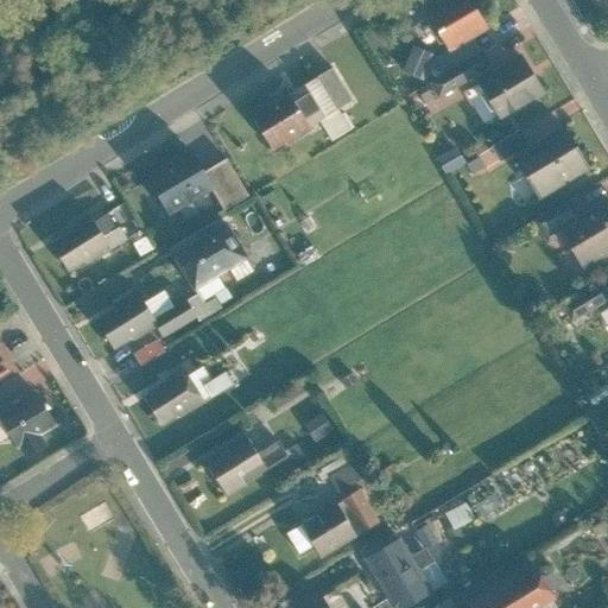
[(470,0),(444,0),(426,11),(448,48),(472,35),(486,26),(470,0)]
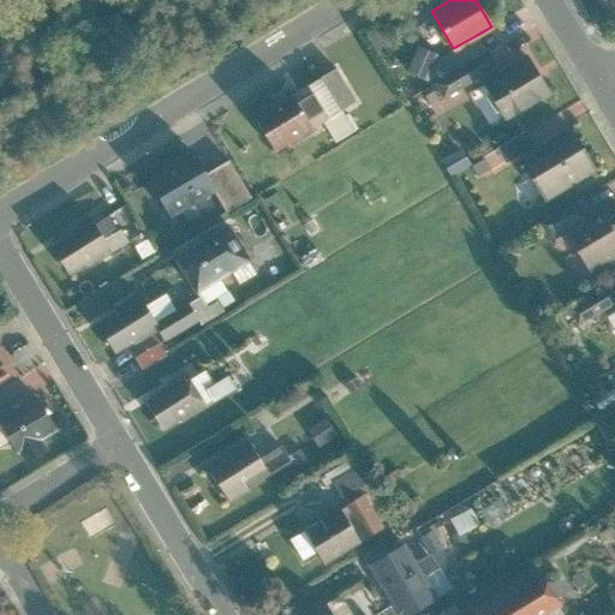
[(614,17),(614,0),(597,0),(609,21),(614,17)]
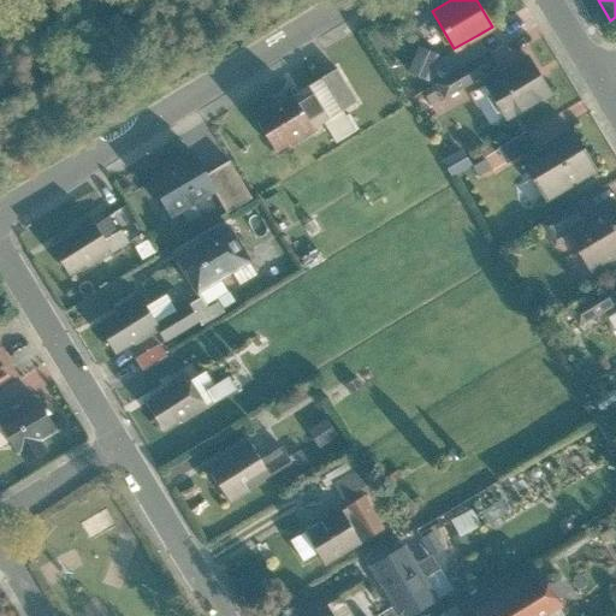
[(434,80),(486,48),(478,35),(454,48),(431,61),(428,70),(434,80)]
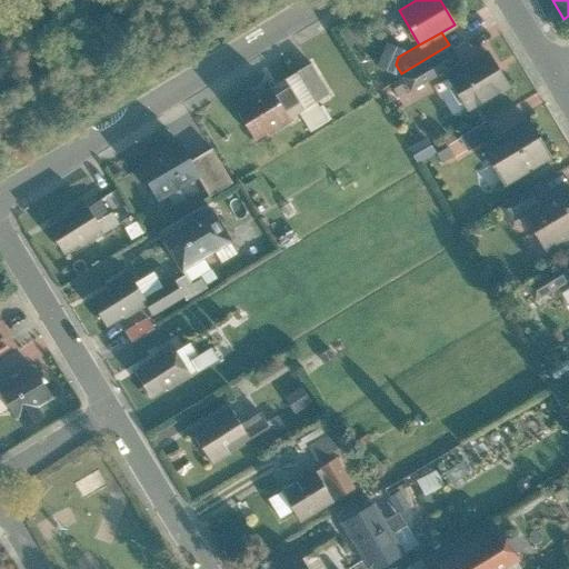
[(396,65),(398,57),(401,46),(387,40),(378,62),(395,67),(396,65)]
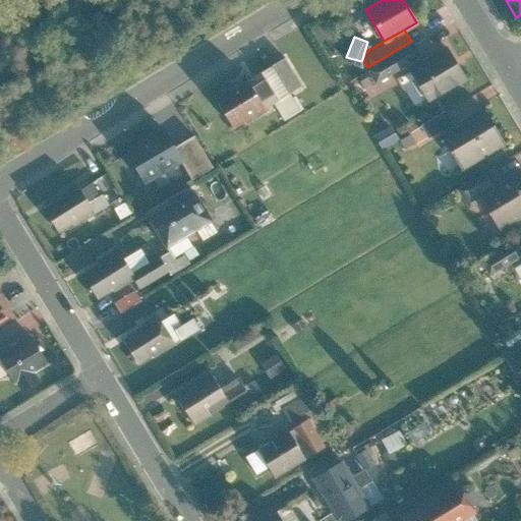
[(411,41),(367,67),(375,81),(422,53),(414,39),(411,41)]
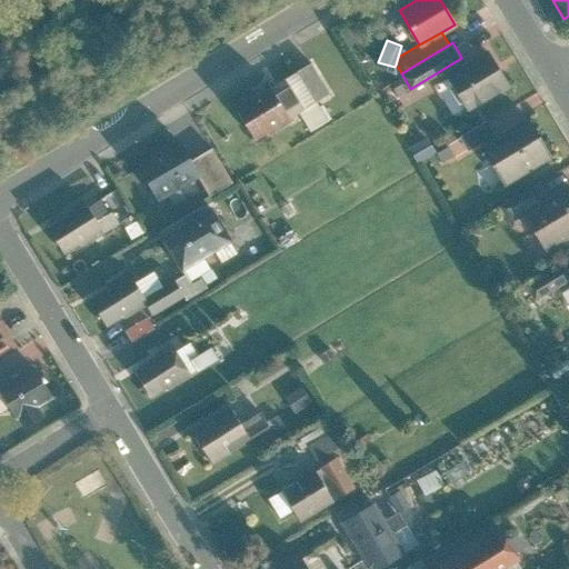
[(447,70),(469,109),(511,86),(489,46),(447,70)]
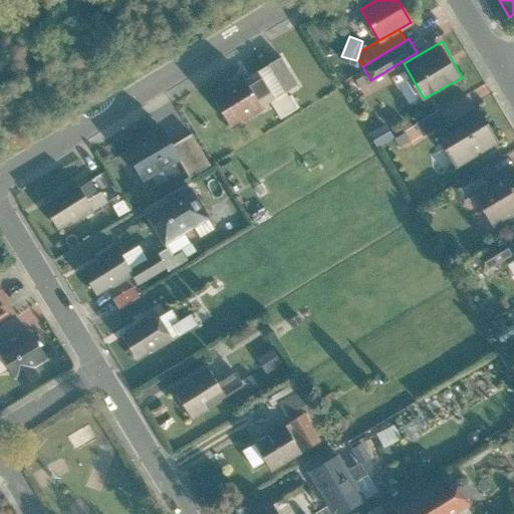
[(279,54),(267,62),(284,88),(296,81),(279,54)]
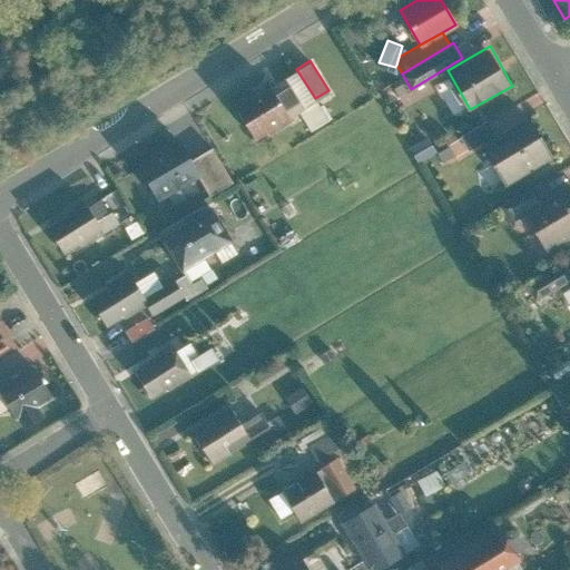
[(271,84),(234,105),(253,137),(290,115),(285,107),(298,98),(288,82),(274,90),(271,84)]
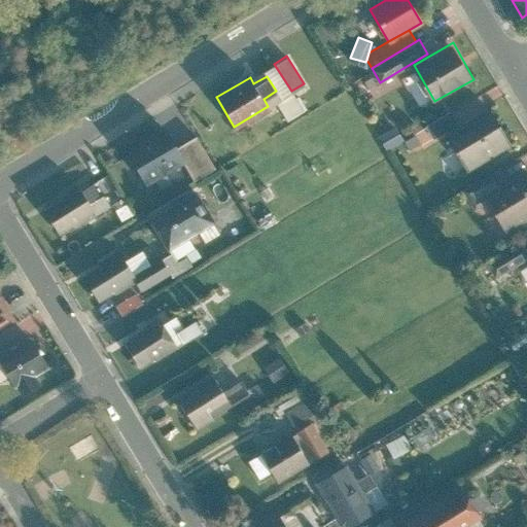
[(444,133),(466,170),(510,144),(487,107),(444,133)]
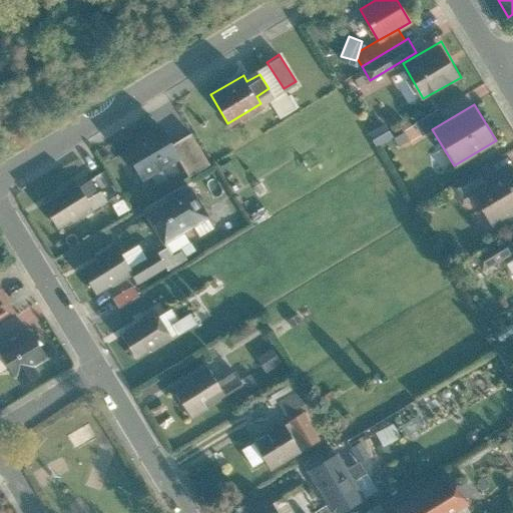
[(437,108),(414,120),(422,133),(444,120),(437,108)]
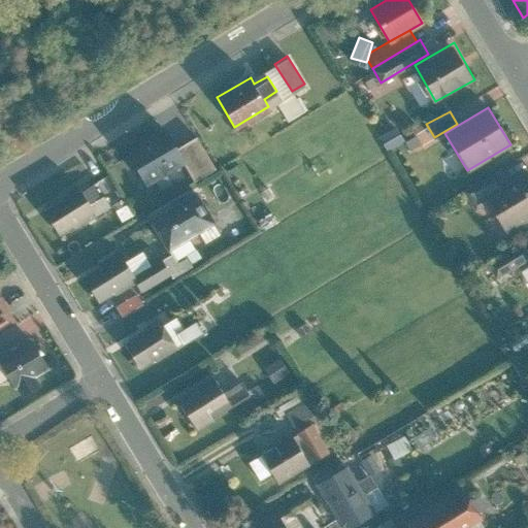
[(396,127),(380,135),(387,149),(403,139),(396,127)]
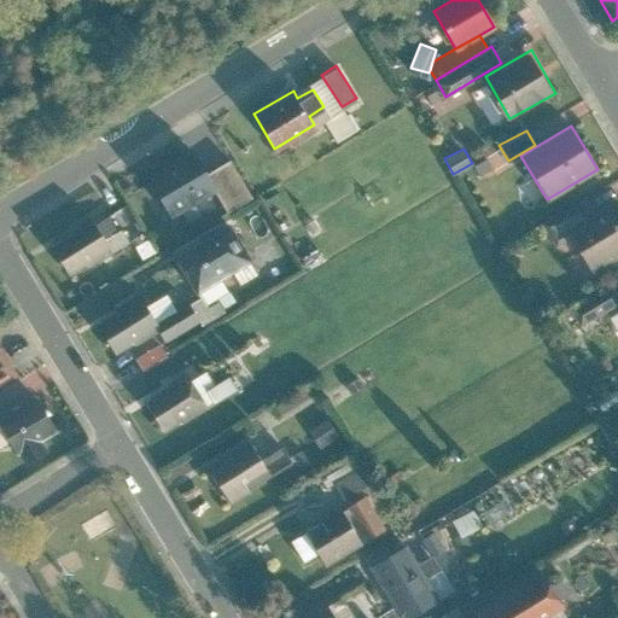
[(194,156),(151,182),(173,220),(217,193),(207,176),(194,156)]
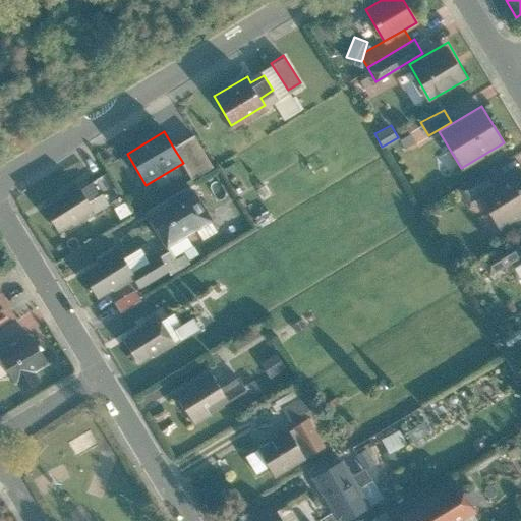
[(409,133),(400,139),(405,148),(415,141),(409,133)]
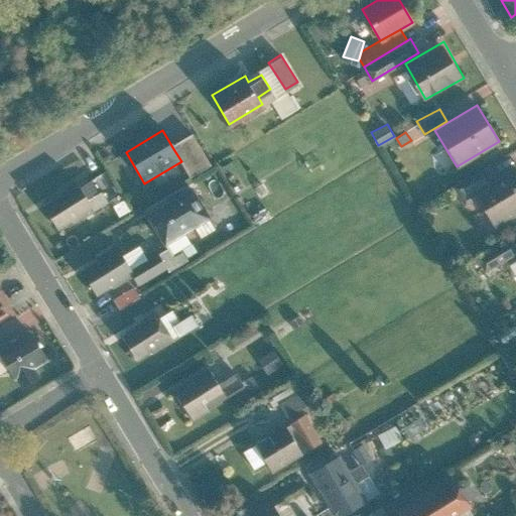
[(194,135),(172,147),(181,161),(190,178),(212,166),(194,135)]
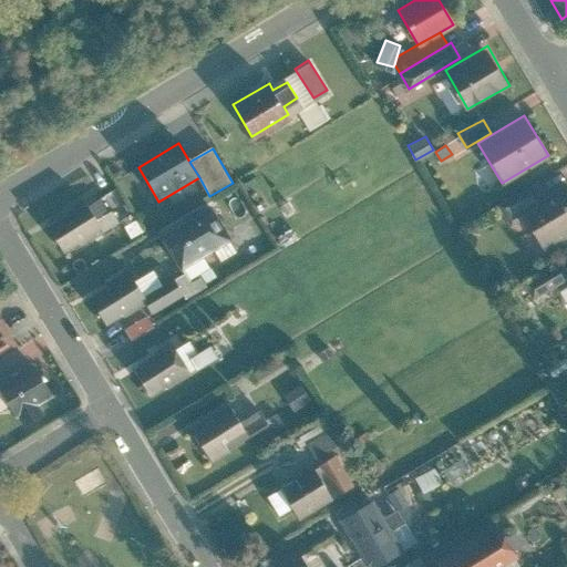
[(522,209),(544,197),(534,182),(497,203),(509,225),(525,216),(522,209)]
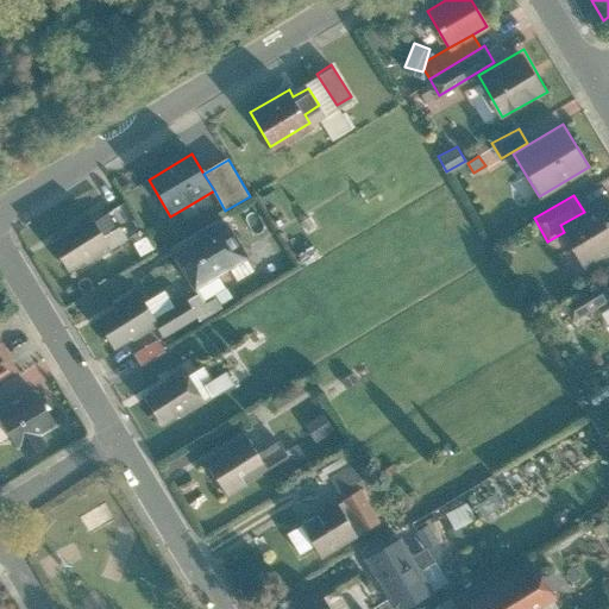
[(564,232),(584,267),(608,251),(608,196),(584,212),(560,225),(564,232)]
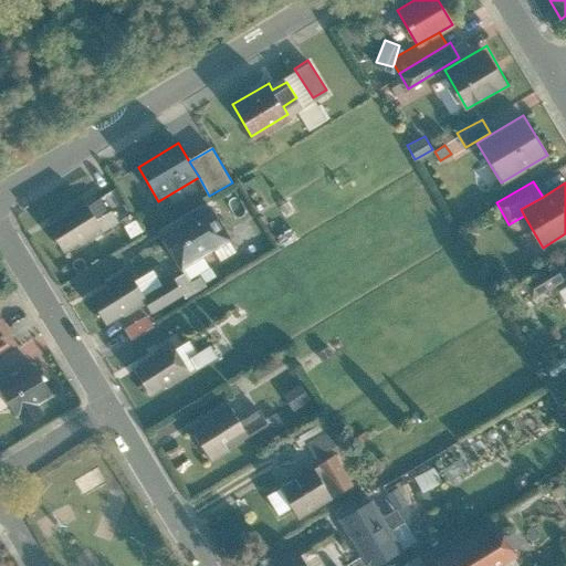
[(86,199),(46,224),(65,254),(105,229),(104,227),(116,220),(108,207),(95,215),(86,199)]
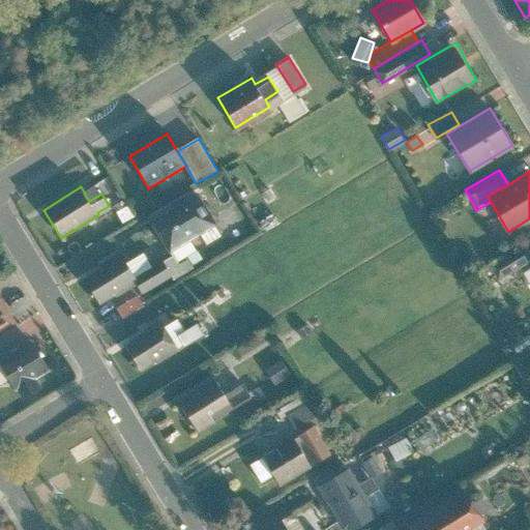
[(196,189),(148,217),(167,249),(214,222),(196,189)]
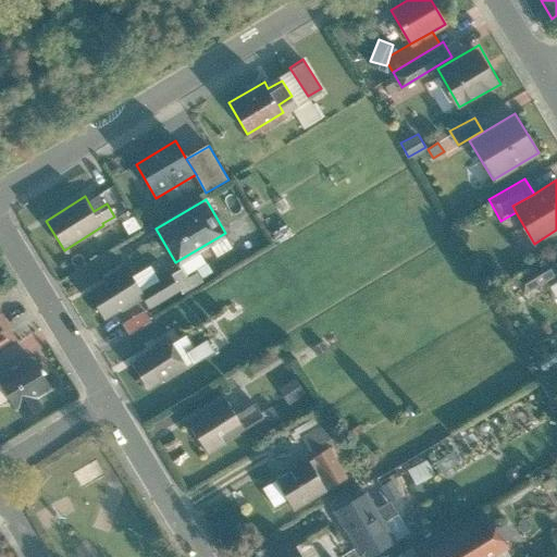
[(548,258),(515,279),(522,293),(556,272),(548,258)]
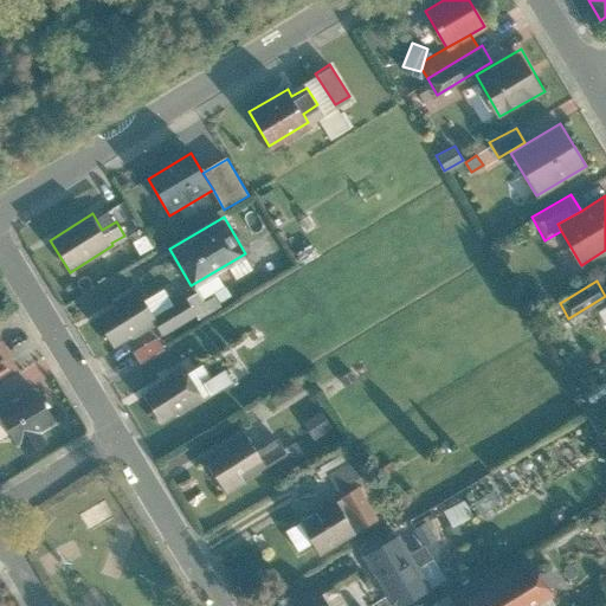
[(197,290),(153,315),(158,322),(166,335),(220,303),(214,294),(204,301),(197,290)]
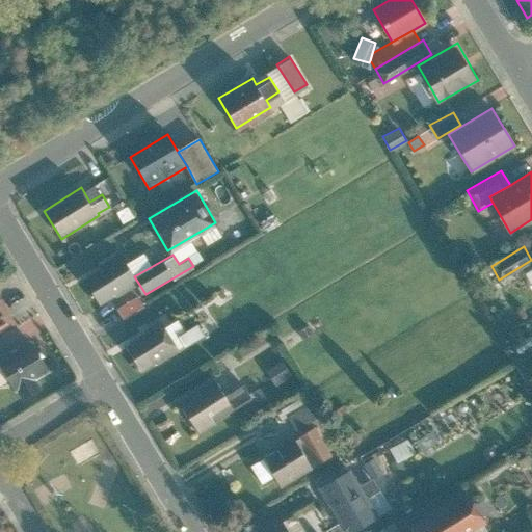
[(122,256),(85,277),(102,304),(138,283),(134,276),(122,256)]
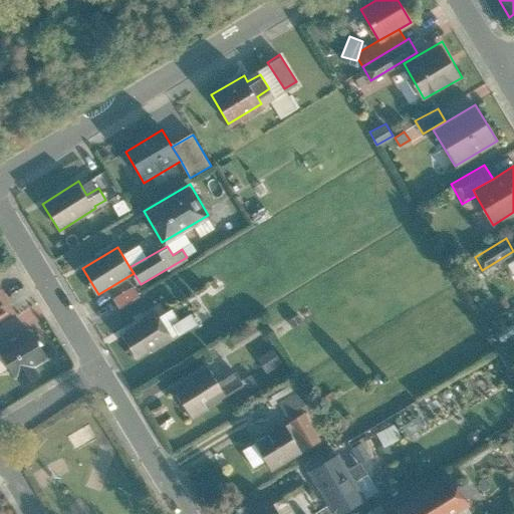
[(133,285),(113,296),(119,305),(139,294),(133,285)]
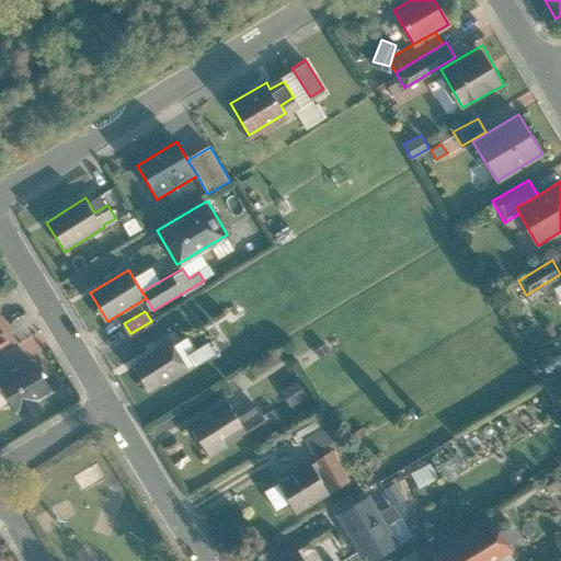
[(3,318),(0,319),(0,348),(16,339),(3,318)]
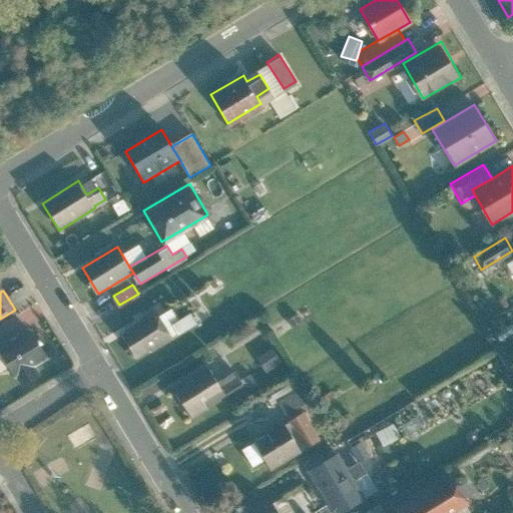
[(155,310),(121,331),(138,359),(172,338),(155,310)]
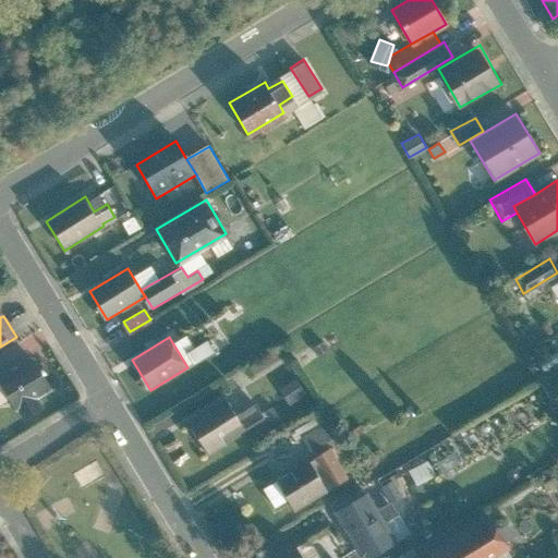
[(206,339),(185,351),(193,362),(213,350),(206,339)]
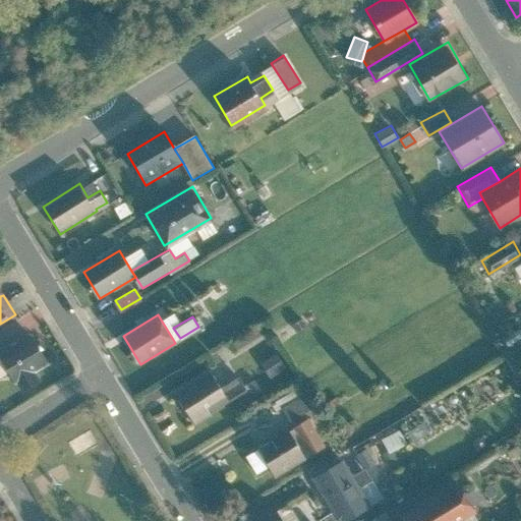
[(301,320),(292,325),(297,332),(305,326),(301,320)]
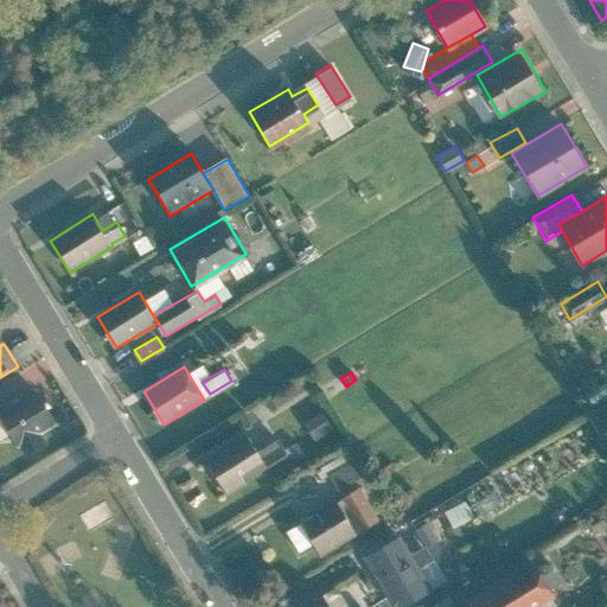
[(39,388),(1,411),(29,455),(50,441),(44,432),(59,422),(39,388)]
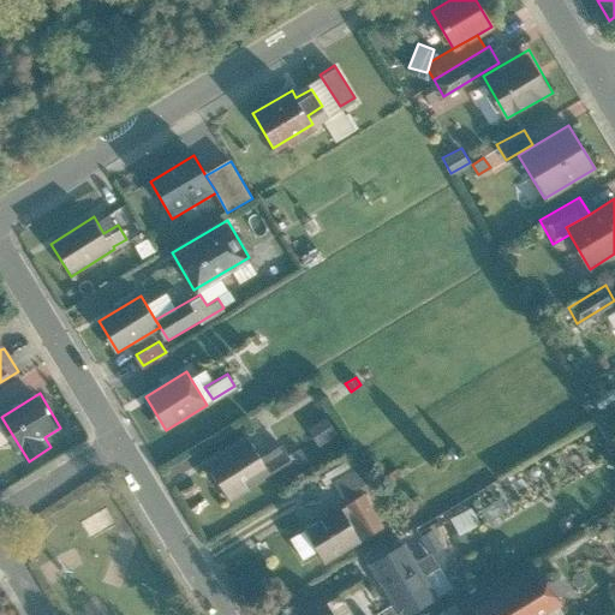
[(324,417),(308,428),(320,445),(336,433),(324,417)]
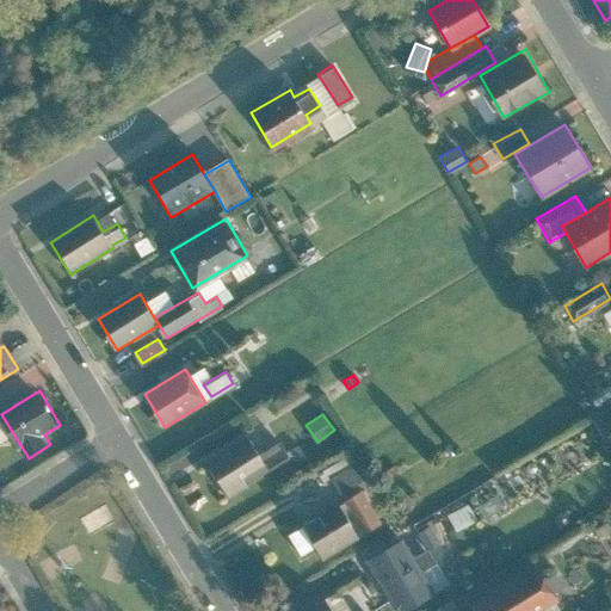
[(244,433),(202,461),(227,498),(289,457),(277,440),(255,454),(244,433)]
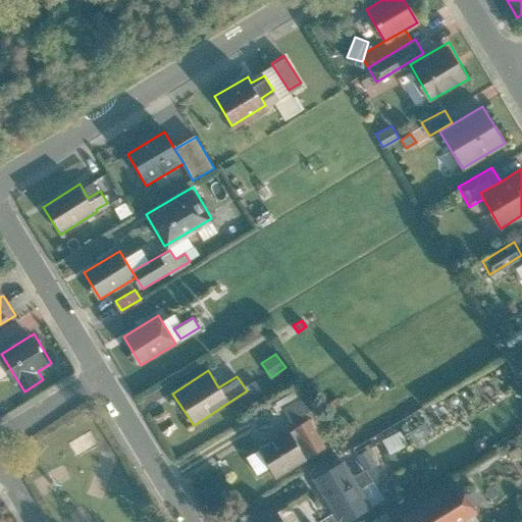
[(259,388),(255,379),(249,382),(253,392),(259,388)]
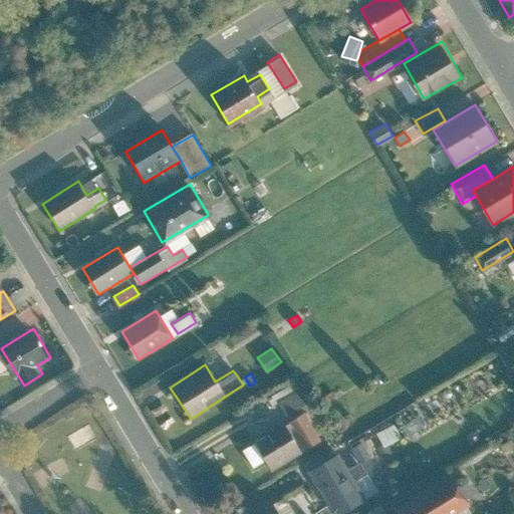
[(298,388),(277,401),(286,415),(307,403),(298,388)]
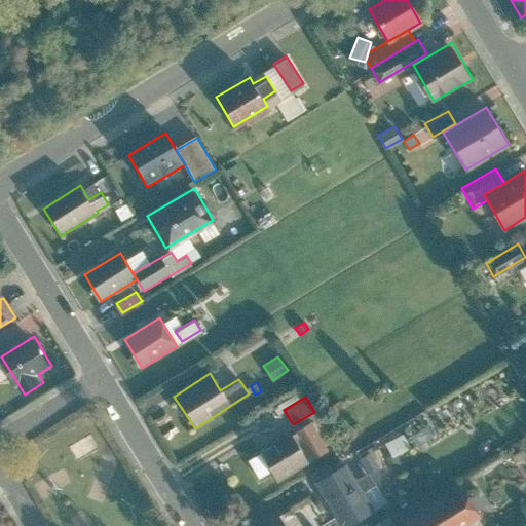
[(258,449),(277,481),(327,450),(307,418),(258,449)]
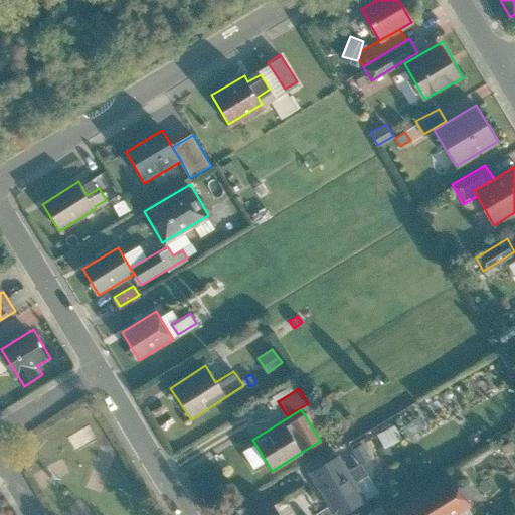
[(371,456),(364,443),(353,448),(360,462),(371,456)]
